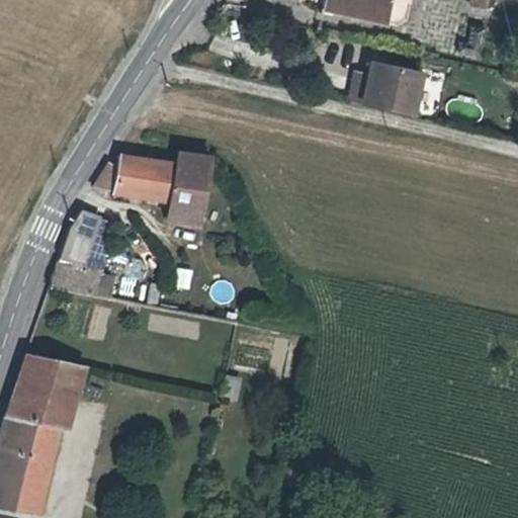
[(329,0),(328,9),(387,23),(393,0),(329,0)]
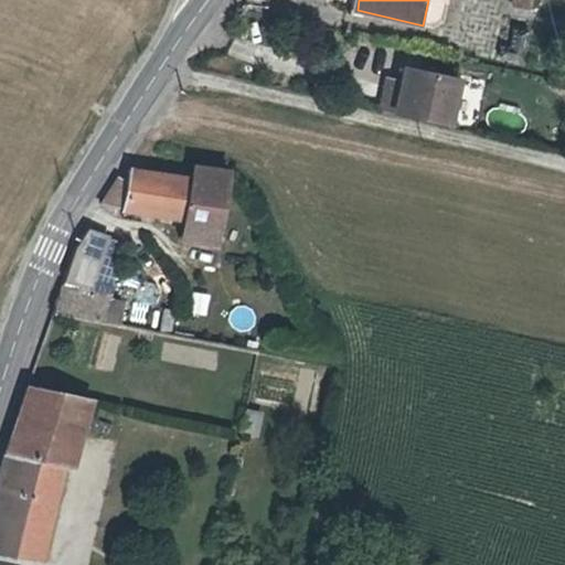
[(513,52),(511,61),(529,65),(534,41),(526,40),(522,54),(513,52)]
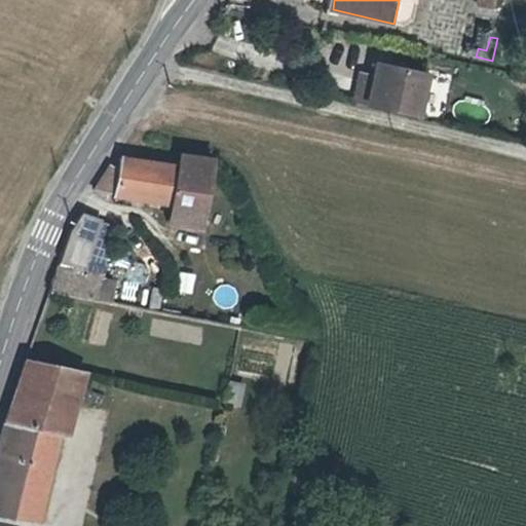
[(369,82),(353,79),(349,100),(414,115),(423,77),(373,65),(371,75),(369,82)]
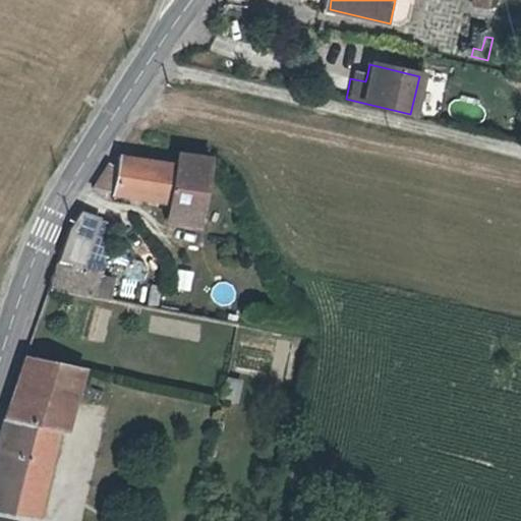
[(352,71),(350,78),(365,81),(367,74),(352,71)]
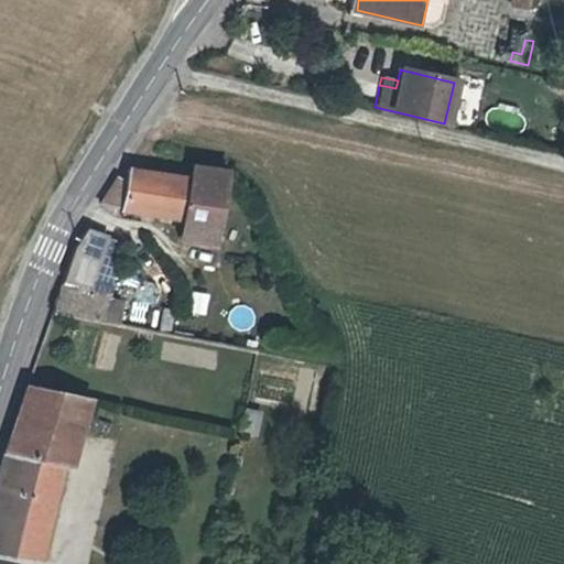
[(100,204),(182,223),(179,243),(216,248),(230,172),(192,167),(191,176),(161,177),(130,169),(128,184),(117,179),(100,204)]
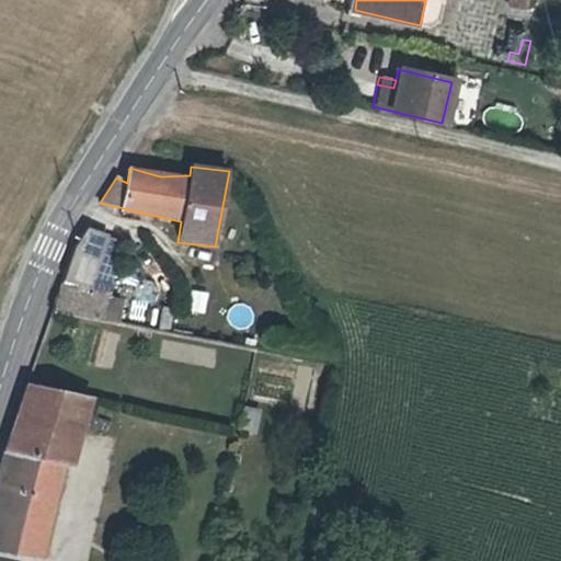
[(67,278),(63,290),(54,316),(116,328),(121,302),(93,296),(93,290),(91,289),(101,256),(99,255),(104,239),(88,231),(77,250),(67,278)]
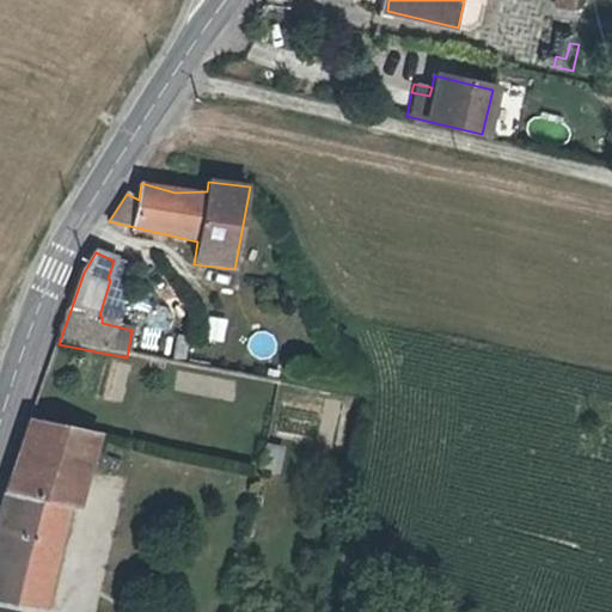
[(185,342),(177,341),(172,366),(181,367),(185,342)]
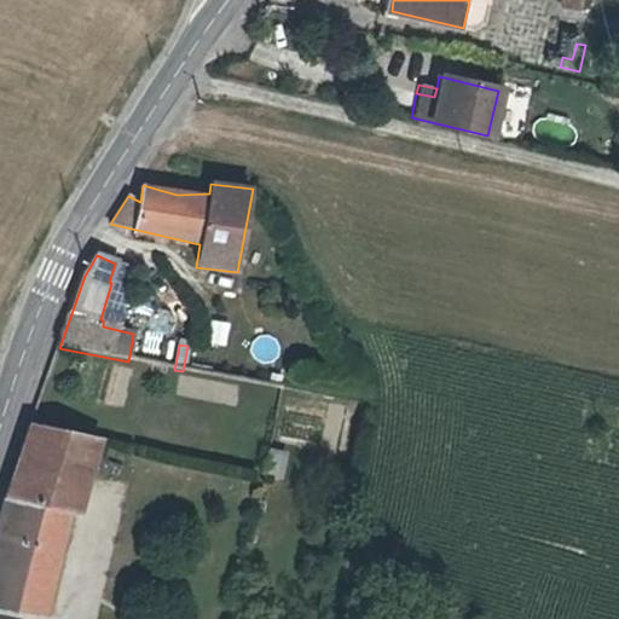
[(0,611),(33,617),(56,509),(79,514),(100,439),(34,423),(0,537),(0,611)]
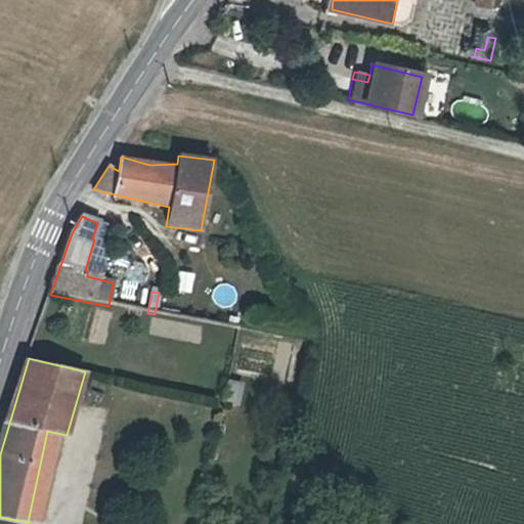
[(221,400),(237,404),(244,382),(227,378),(221,400)]
